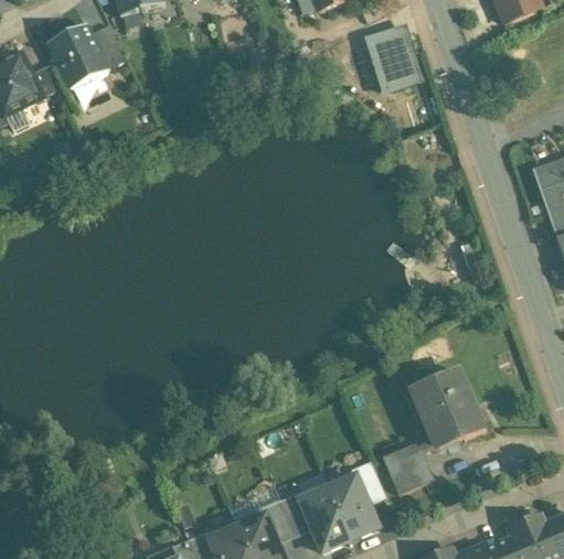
[(116,0),(120,17),(141,11),(141,13),(145,12),(145,11),(166,6),(163,0),(116,0)]
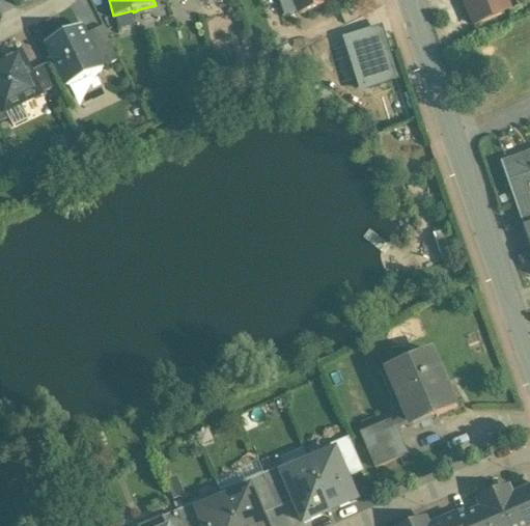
[(296,0),(299,10),(330,2),(329,0),(296,0)]
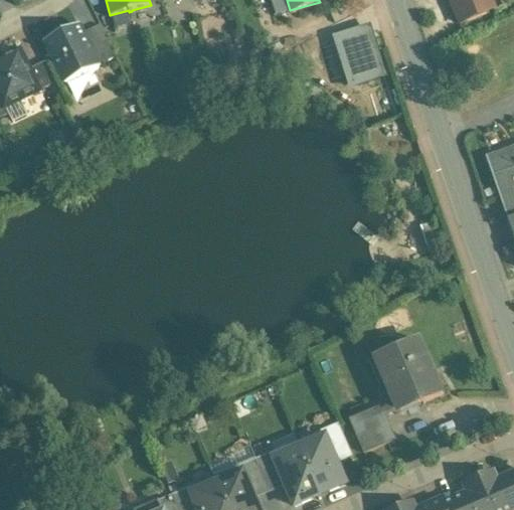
[(450,0),(460,22),(494,7),(491,0),(450,0)]
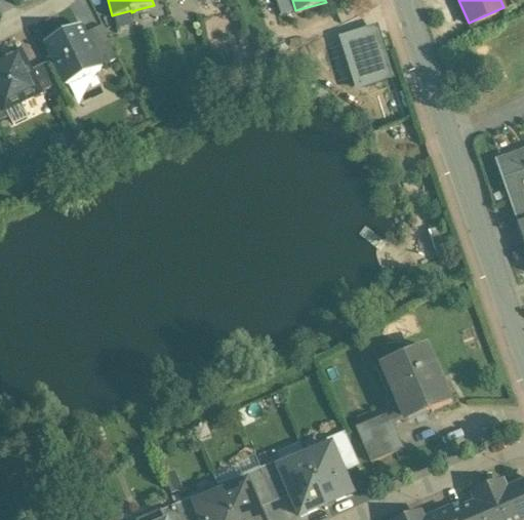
[(348,88),(391,76),(373,22),(331,34),(348,88)]
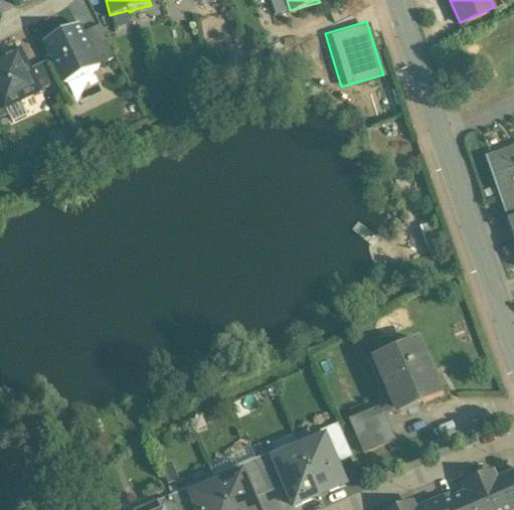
[(77,22),(45,38),(65,81),(99,66),(98,63),(92,52),(81,31),(77,22)]
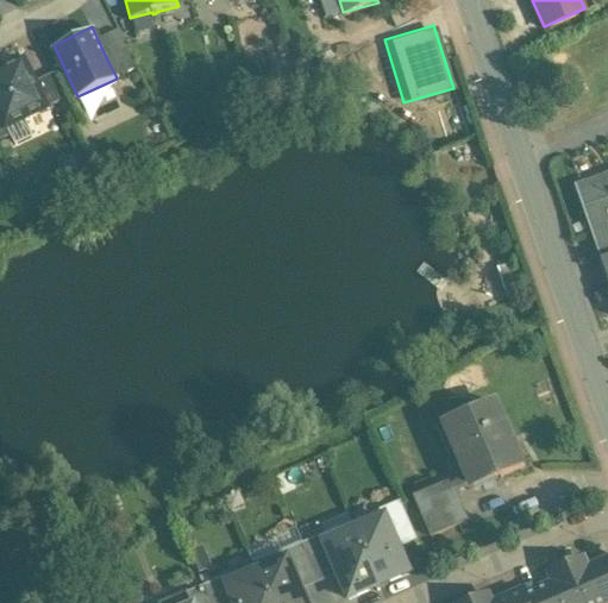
[(118,26),(96,37),(108,62),(130,52),(118,26)]
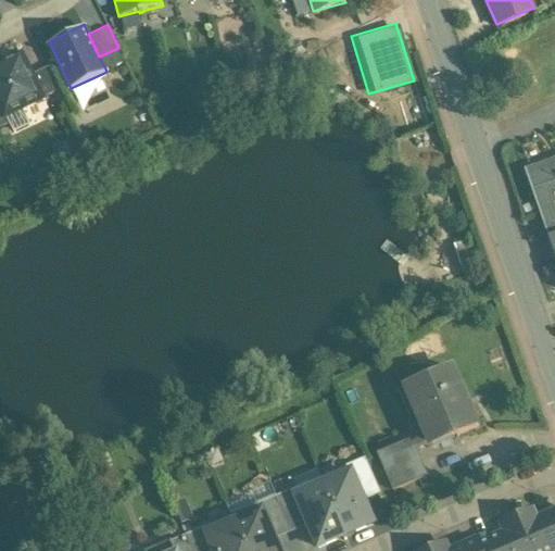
[(118,48),(99,57),(105,69),(125,60),(118,48)]
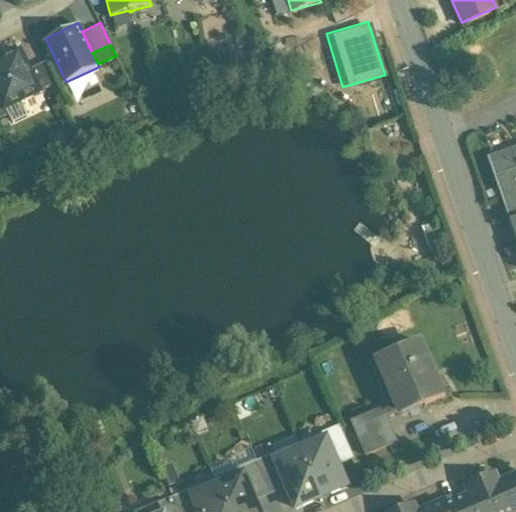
[(20,47),(0,57),(0,98),(4,106),(40,89),(29,67),(20,47)]
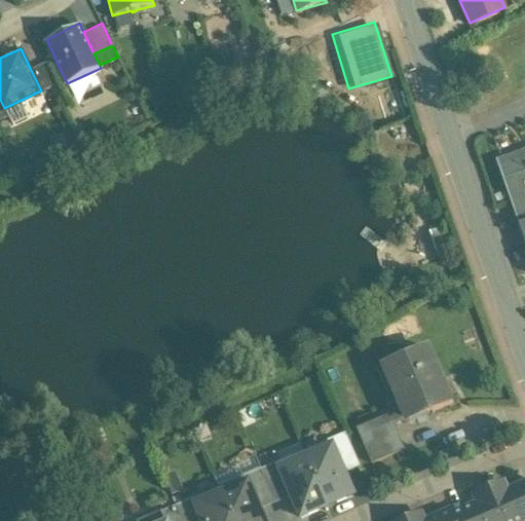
[(43,62),(30,68),(41,90),(53,84),(43,62)]
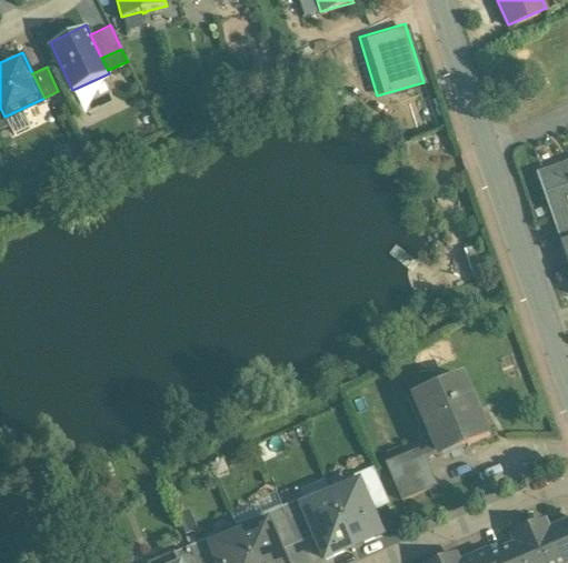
[(567,159),(536,171),(552,215),(567,209),(567,159)]
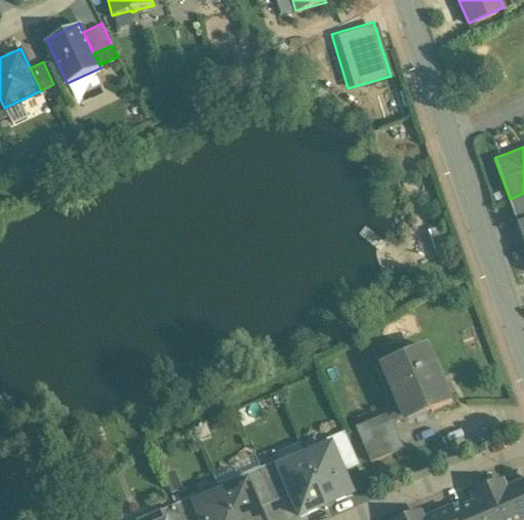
[(523,193),(510,199),(517,222),(523,218),(523,193)]
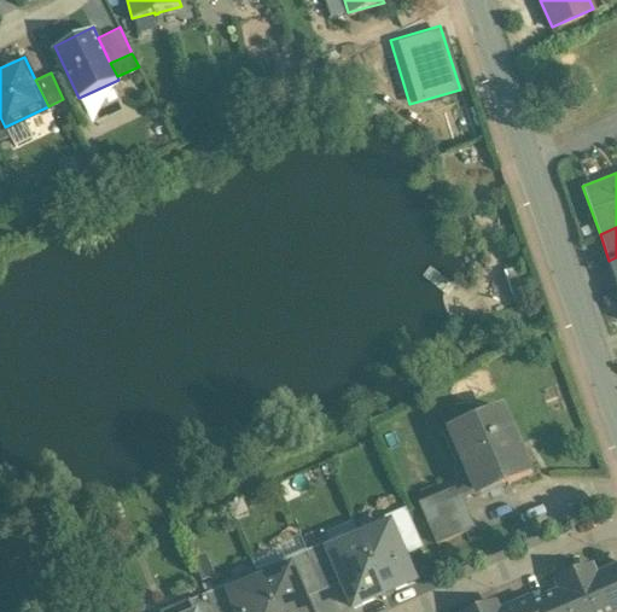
[(501,407),(459,425),(471,453),(464,456),(478,490),(528,468),(501,407)]
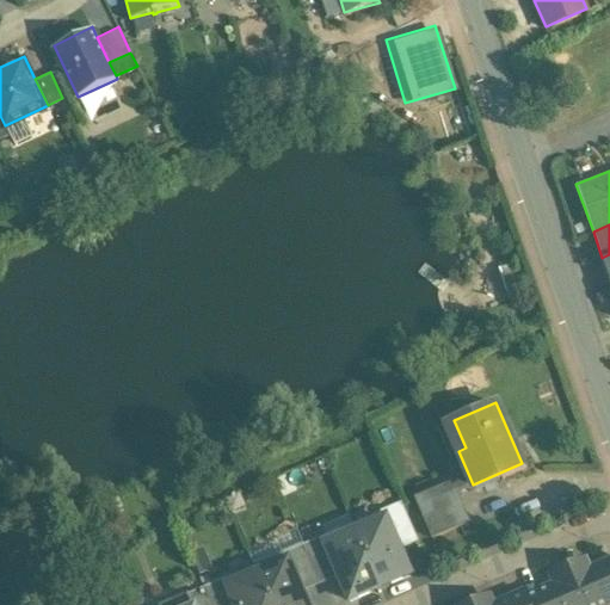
[(456,489),(431,500),(426,489),(414,495),(432,535),(469,519),(456,489)]
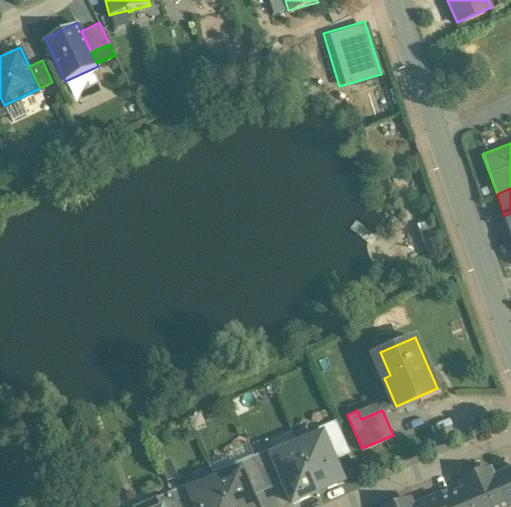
[(321,432),(331,455),(348,447),(336,419),(318,426),(320,432),(321,432)]
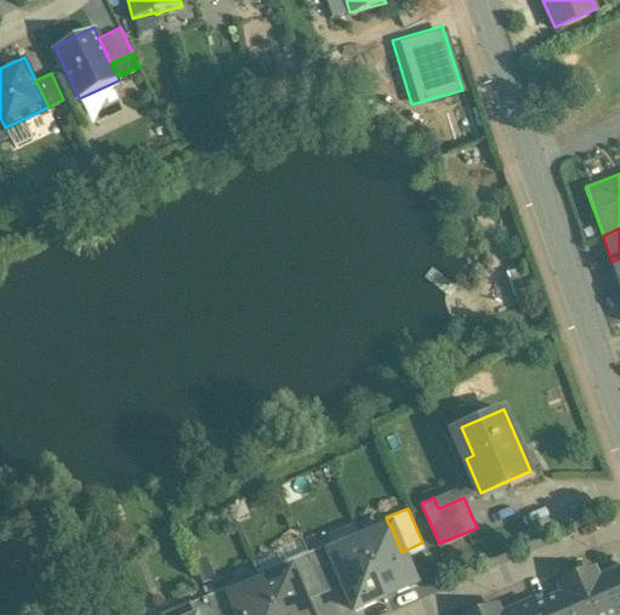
[(360,536),(385,593),(396,588),(397,590),(416,581),(407,557),(405,558),(402,552),(390,524),(388,524),(360,536)]
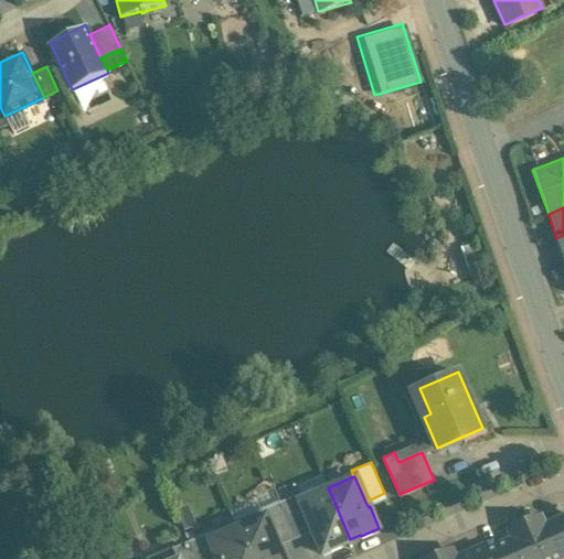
[(302,498),(301,500),(312,524),(315,530),(314,531),(322,552),(341,545),(340,544),(350,539),(328,487),(302,498)]
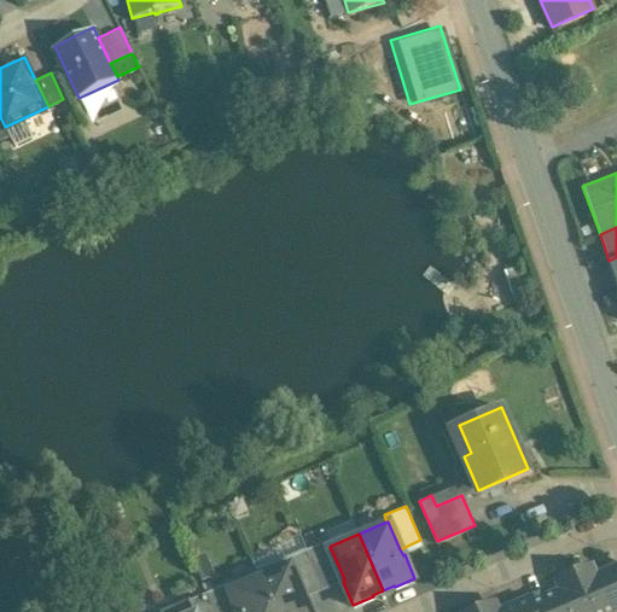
[(327,540),(306,548),(321,583),(342,573),(330,547),(331,546),(327,540)]
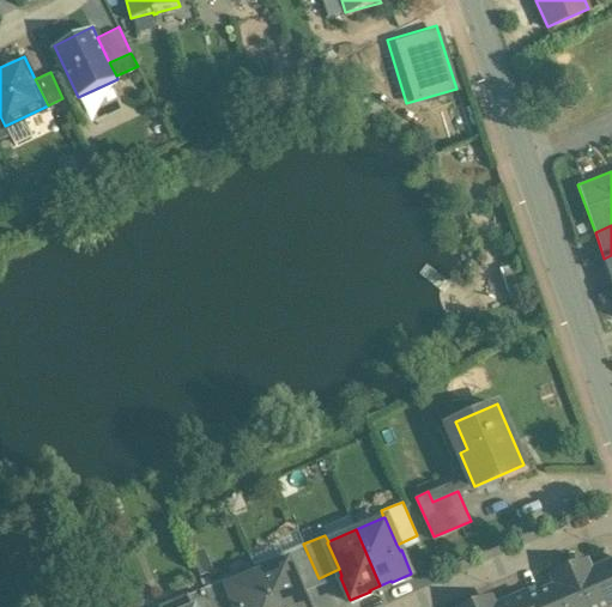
[(283,553),(285,560),(286,559),(298,587),(319,578),(303,544),(283,553)]
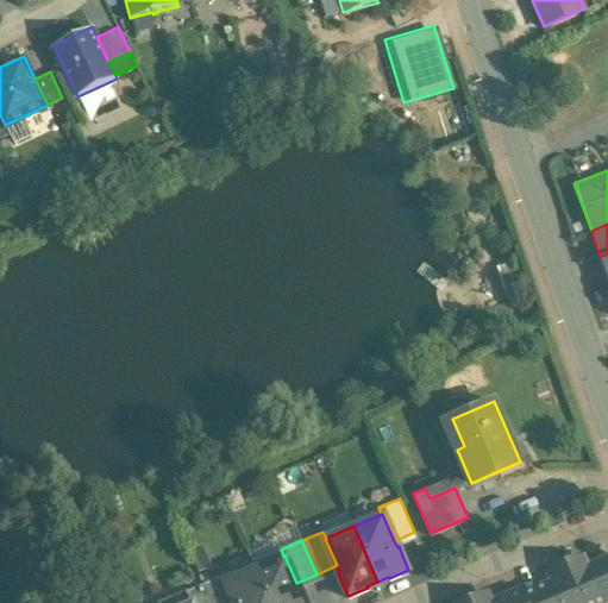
[(201,541),(188,546),(196,569),(210,563),(201,541)]
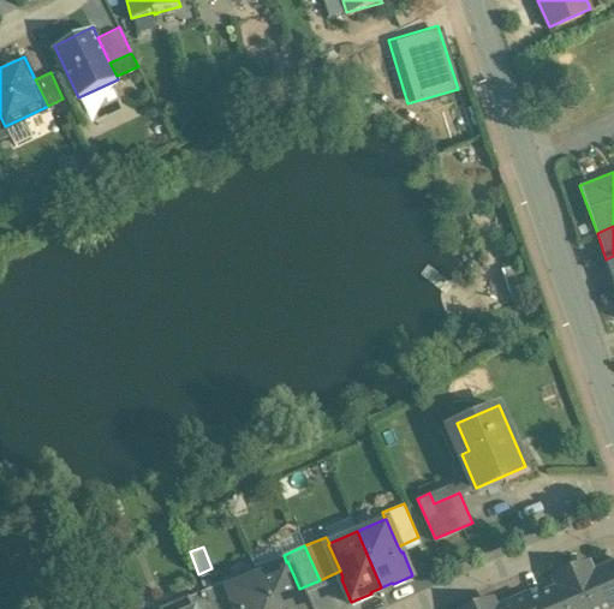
[(286,562),(284,555),(280,548),(252,560),(258,574),(273,608),(309,608),(304,595),(302,596),(299,589),(287,561),(286,562)]
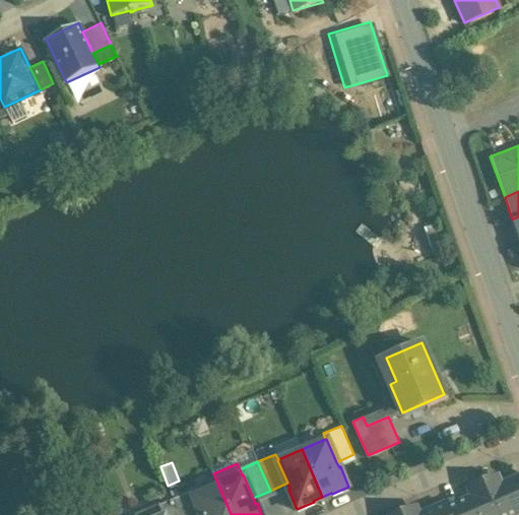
[(501,484),(498,474),(482,480),(498,514),(508,514),(518,510),(518,487),(515,477),(501,484)]
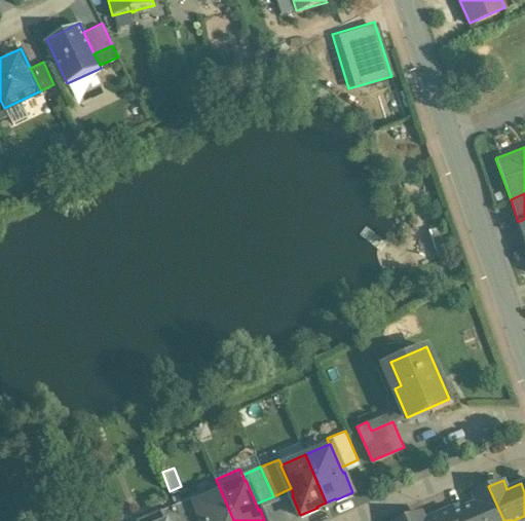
[(503,520),(488,486),(474,492),(478,501),(463,508),(469,520),(503,520)]
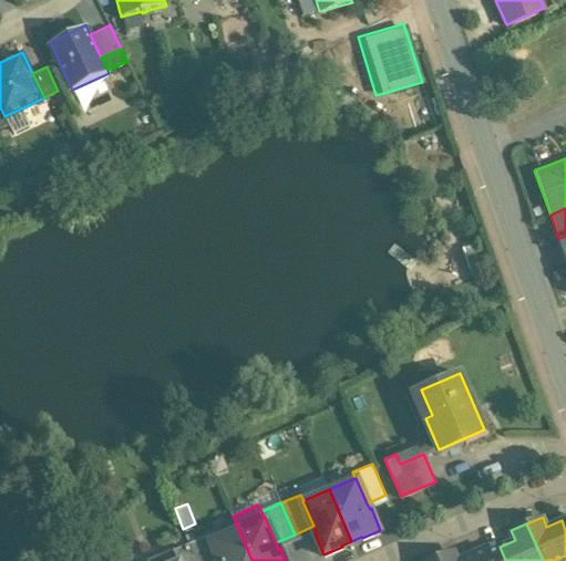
[(213,540),(212,540),(219,560),(251,560),(238,529),(213,540)]
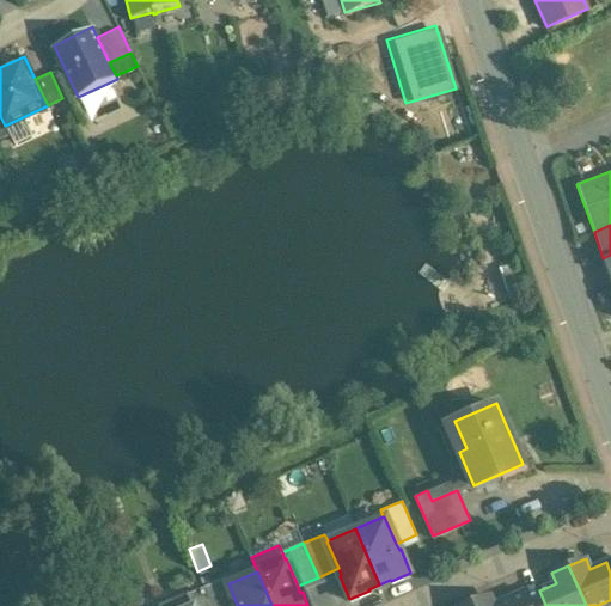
[(237,605),(228,583),(230,583),(226,576),(205,586),(213,605),(237,605)]
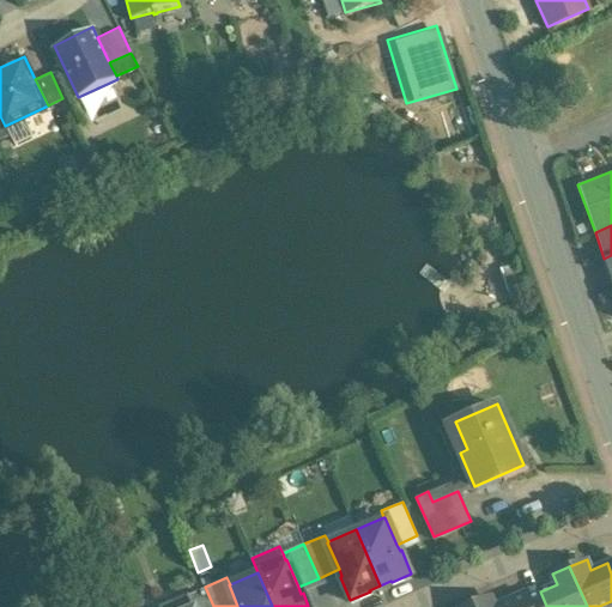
[(213,606),(205,587),(179,598),(182,606),(213,606)]
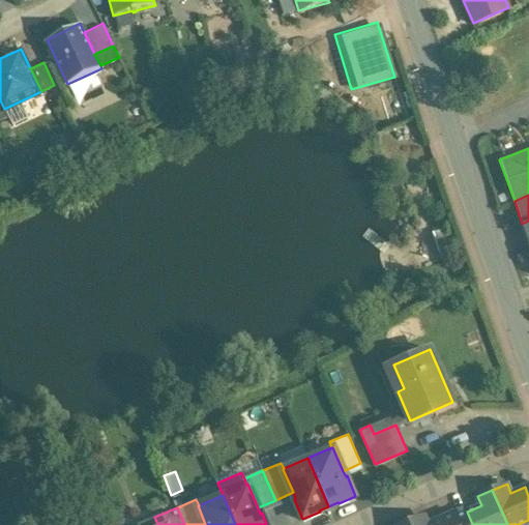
[(472,524),(467,512),(456,517),(459,524),(472,524)]
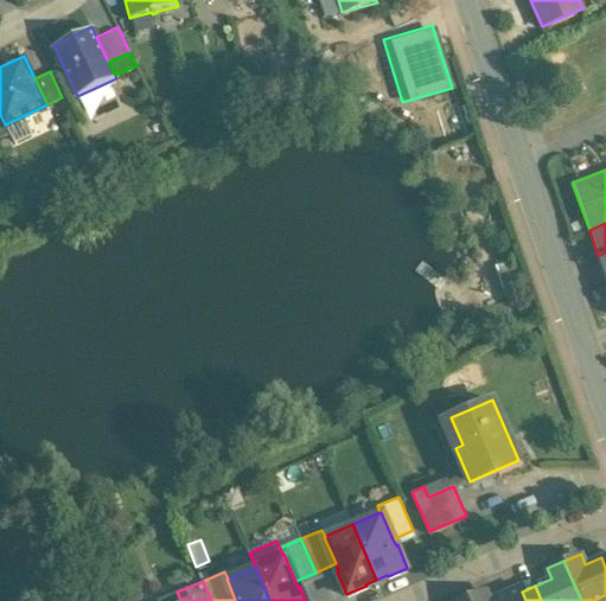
[(525,600),(522,592),(520,587),(506,593),(510,600),(525,600)]
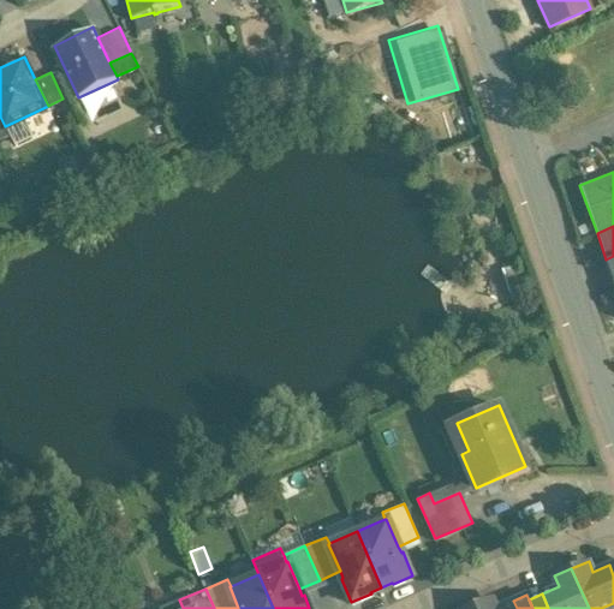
[(496,608),(492,597),(475,604),(476,608),(517,608),(513,601),(496,608)]
